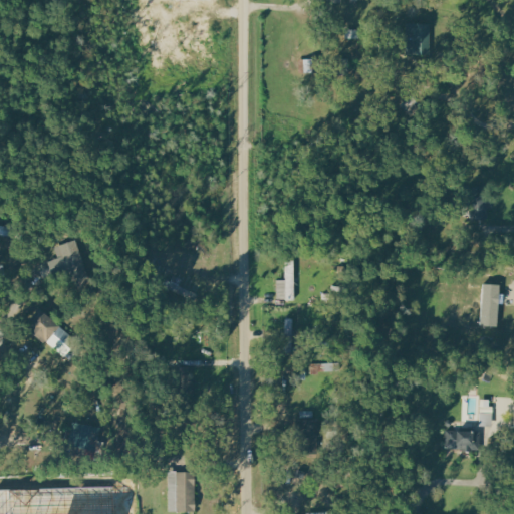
[(431,24),(407,24),(408,55),(432,55),(431,24)]
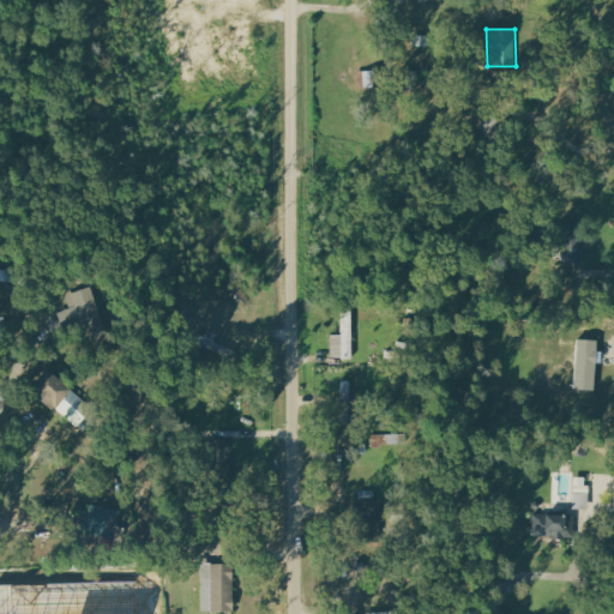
[(397,71),(414,71),(414,90),(397,90),(397,71)]
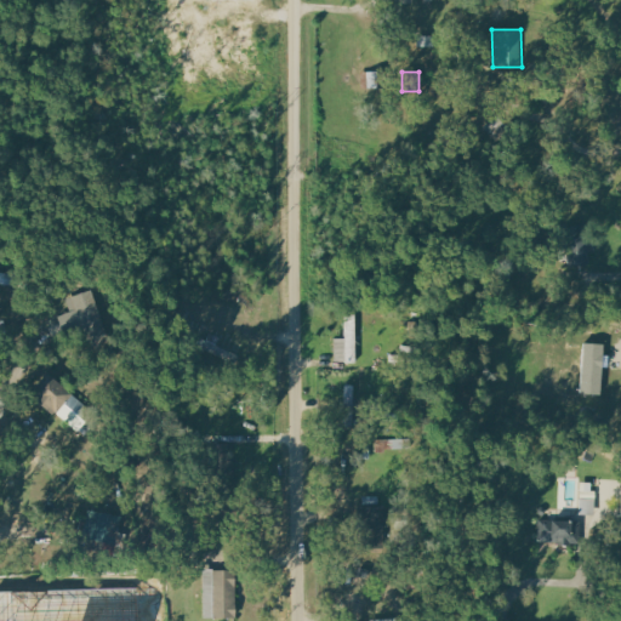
[(564,229),(570,263),(590,260),(582,226),(564,229)]
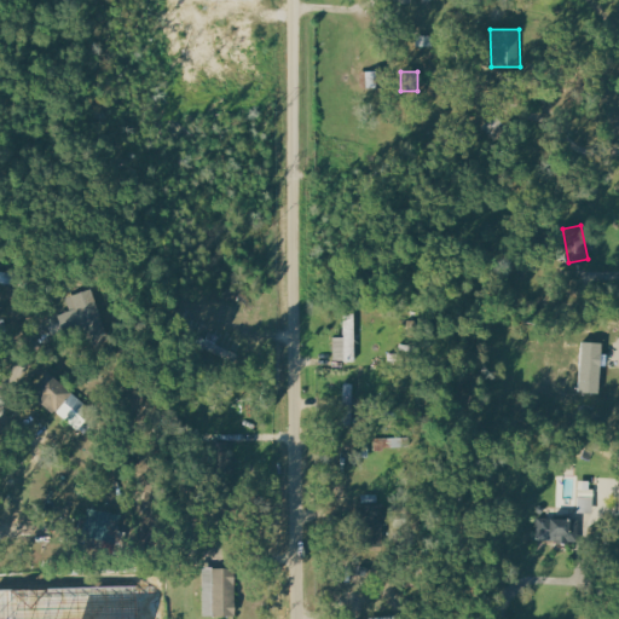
[(0,282),(9,284),(10,272),(0,270),(0,282)]
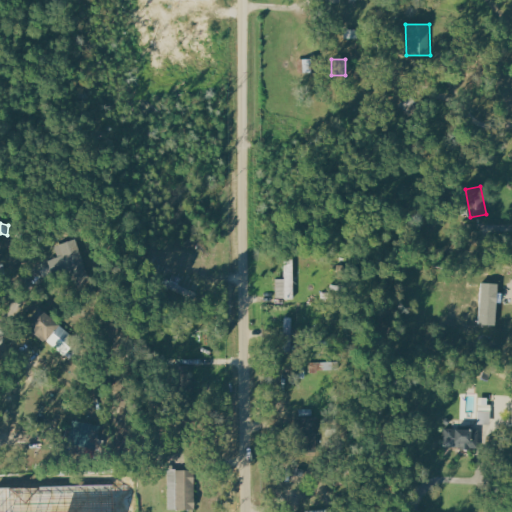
[(61,245),(64,256),(49,260),(55,281),(82,273),(83,276),(88,274),(77,240),(61,245)]
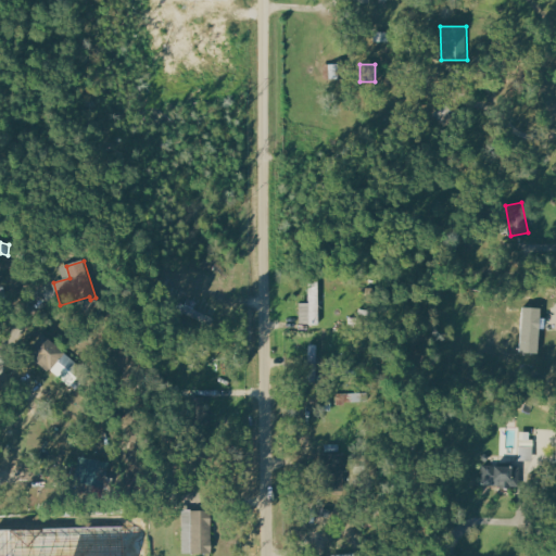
[(319,326),(319,282),(308,282),(310,304),(299,304),(300,327),(319,326)]
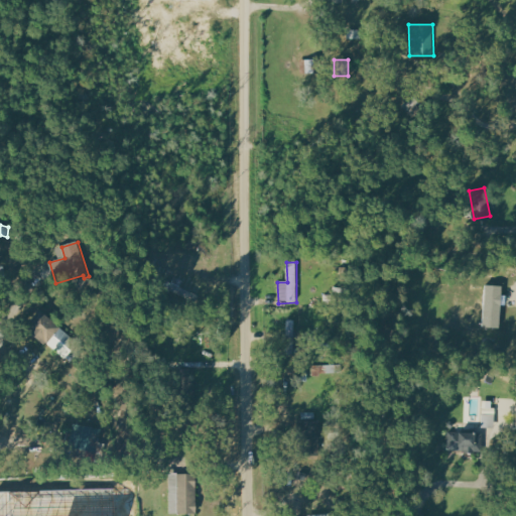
[(169,283),(165,291),(196,304),(199,296),(169,283)]
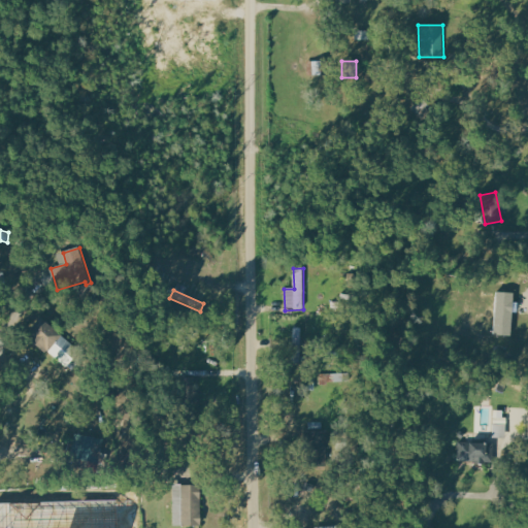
[(494,335),(512,336),(514,293),(496,293),(494,335)]
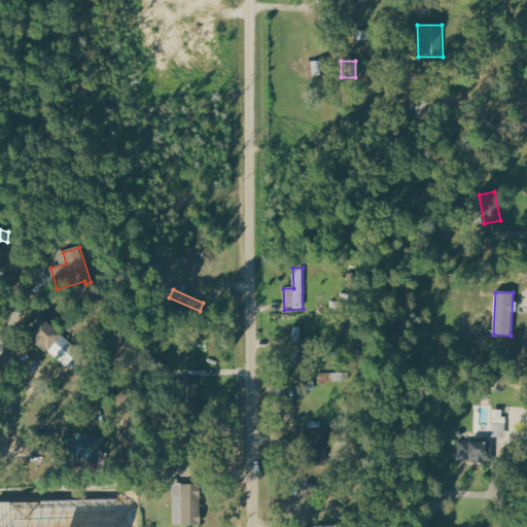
[(24,336),(45,354),(61,337),(40,318),(24,336)]
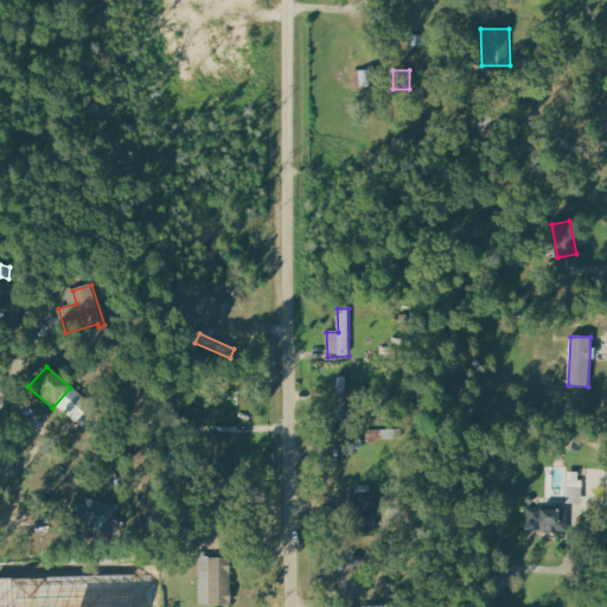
[(336,376),(344,376),(342,416),(333,416),(336,376)]
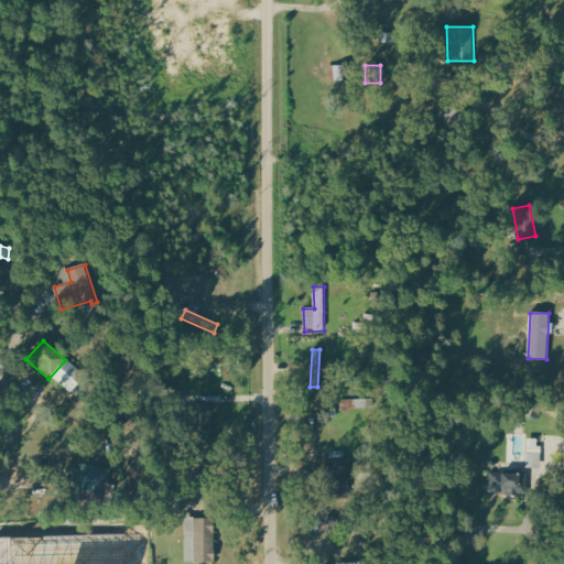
[(77,490),(107,490),(107,466),(78,465),(77,490)]
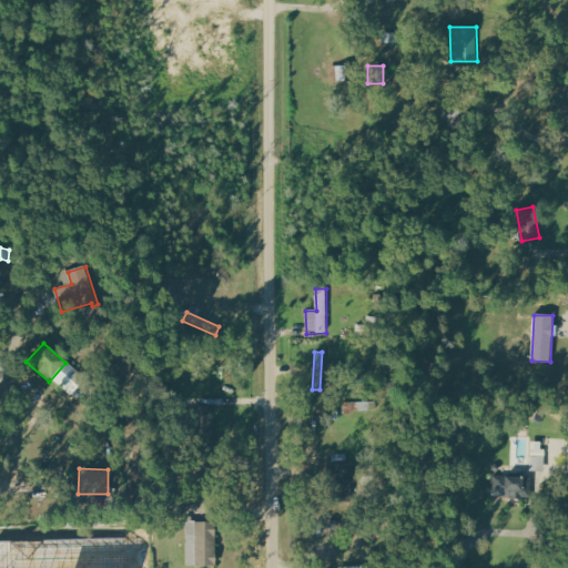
[(489,495),(507,496),(506,498),(520,498),(520,497),(528,497),(529,476),(490,475),(489,495)]
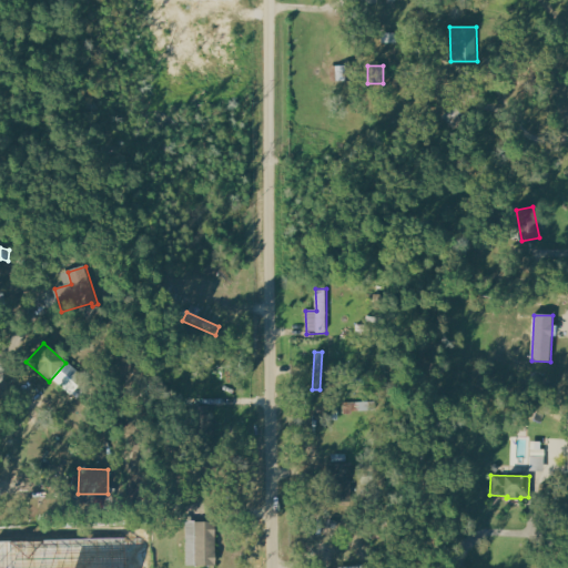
[(186,521),(188,565),(216,565),(215,520),(186,521)]
